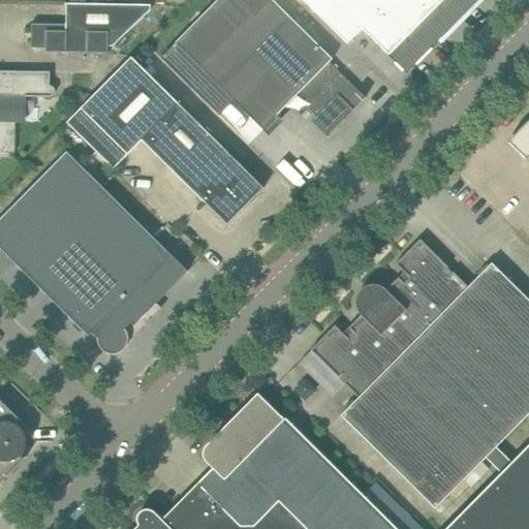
[(349,109),(352,112),(365,98),(329,63),(332,60),(271,0),(217,0),(175,44),(262,130),(300,93),(310,103),(306,107),(329,130),(349,109)]
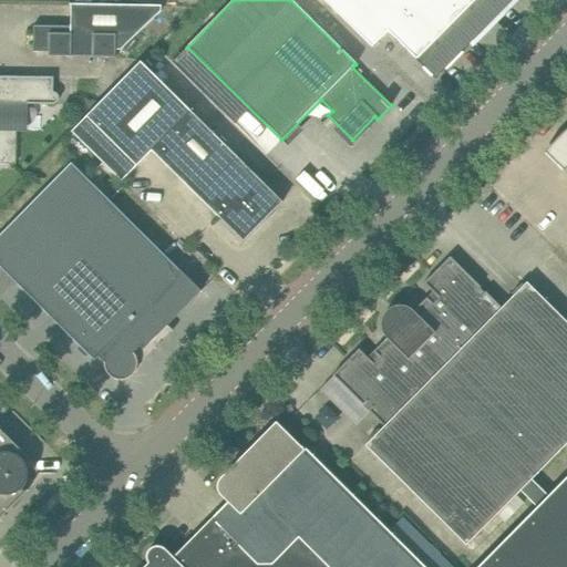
[(323,0),(372,48),(388,31),(435,79),(513,0),(323,0)]
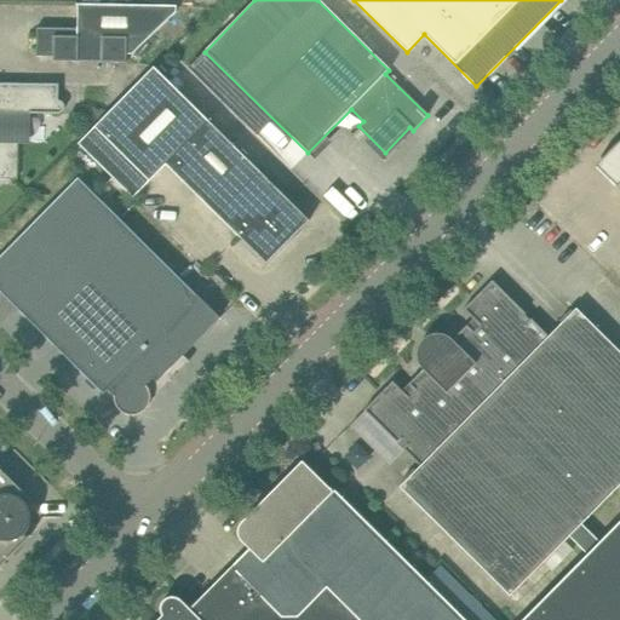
[(75,6),(76,6),(76,29),(35,28),(35,57),(52,57),(52,61),(78,62),(78,39),(102,39),(101,62),(126,62),(126,55),(132,55),(176,12),(176,6),(75,5),(75,6)]
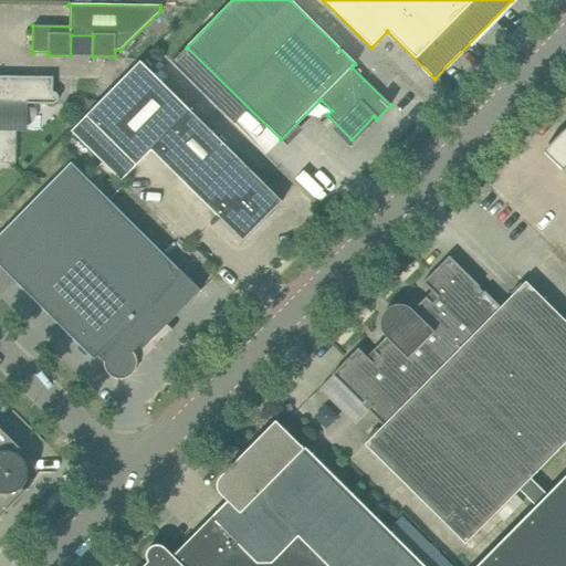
[(282,202),(139,61),(71,130),(121,180),(150,149),(242,241),(282,202)]
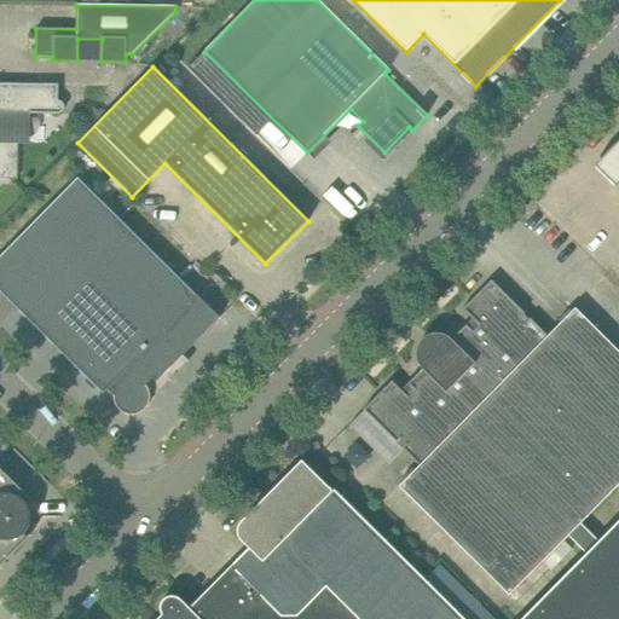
[(0,179),(9,179),(17,171),(18,133),(15,132),(15,113),(62,114),(62,85),(0,84),(0,179)]
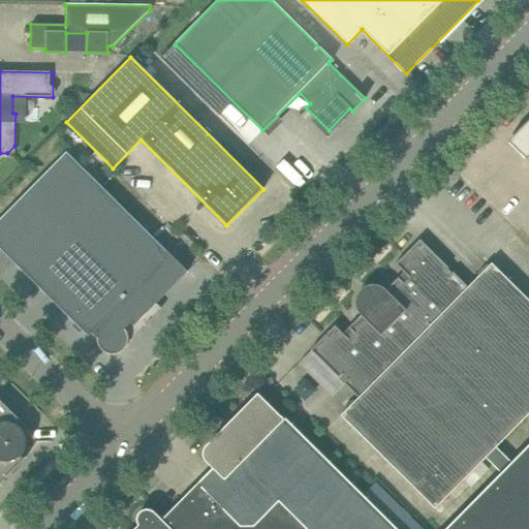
[(528,119),(514,135),(528,151),(528,119)]
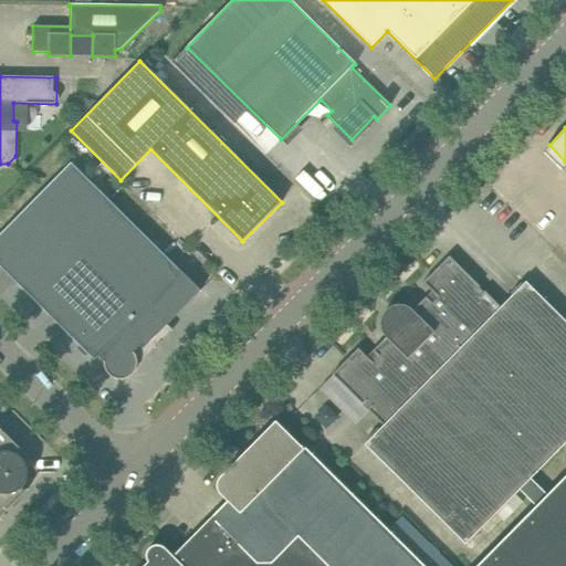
[(139,346),(143,348),(200,291),(73,166),(0,239),(0,266),(93,359),(94,360),(98,356),(104,362),(104,367),(106,371),(109,375),(113,378),(118,379),(123,379),(127,378),(132,375),(135,371),(136,366),(137,362),(136,357),(133,353),(139,346)]
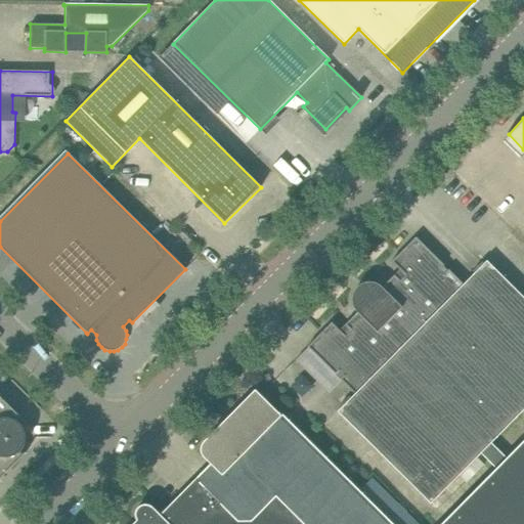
[(332,322),(307,347),(355,394),(338,411),(352,426),(431,504),(481,453),(496,469),(506,459),(490,443),(523,409),(523,298),(486,261),(464,285),(416,237),(391,262),(402,272),(396,277),(394,275),(382,288),(381,287),(380,286),(378,285),(377,285),(376,284),(374,284),(373,282),(370,282),(369,282),(367,282),(366,282),(364,284),(363,284),(362,285),(360,285),(359,286),(358,287),(357,288),(356,289),(355,290),(354,292),(353,293),(353,294),(352,296),(352,297),(352,299),(352,300),(352,302),(352,303),(352,305),(353,306),(353,307),(354,309),(355,310),(356,311),(357,312),(345,324),(347,328),(342,333),(332,322)]
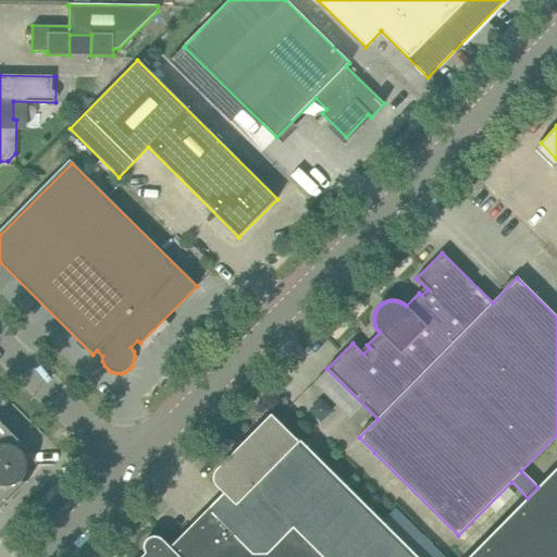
[(556,556),(556,468),(537,487),(528,498),(469,556),(417,556),(299,440),(298,442),(271,415),(218,468),(217,470),(215,471),(214,472),(214,473),(213,474),(213,475),(213,477),(213,478),(213,479),(213,480),(213,481),(214,483),(214,484),(215,486),(218,487),(223,494),(171,546),(171,547),(171,548),(163,541),(161,540),(160,539),(158,537),(157,536),(155,536),(152,536),(150,537),(149,537),(147,539),(146,540),(145,542),(144,543),(144,545),(144,547),(144,548),(144,551),(145,552),(145,554),(141,556),(556,556)]
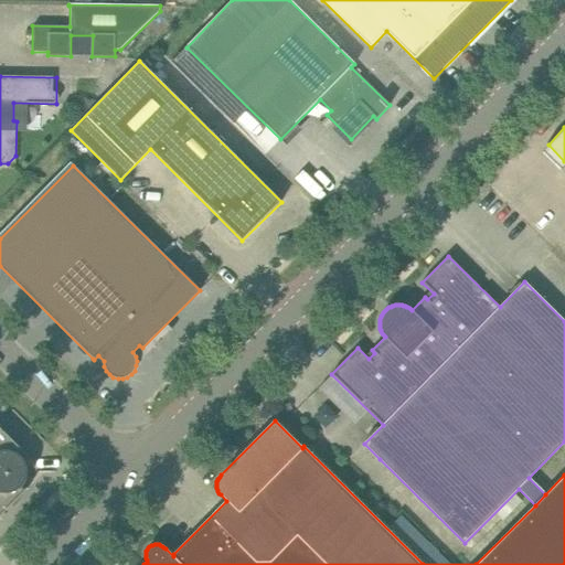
[(0,516),(28,489),(27,488),(25,490),(21,487),(23,486),(23,483),(24,482),(25,480),(27,478),(27,476),(28,475),(28,471),(27,469),(27,467),(27,466),(25,464),(24,460),(22,458),(21,457),(24,455),(27,456),(28,455),(0,427),(0,516)]
